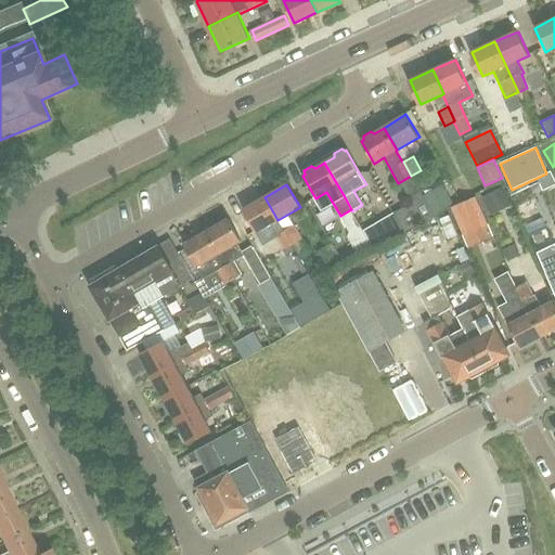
[(442,188),(423,198),(434,217),(453,206),(442,188)]
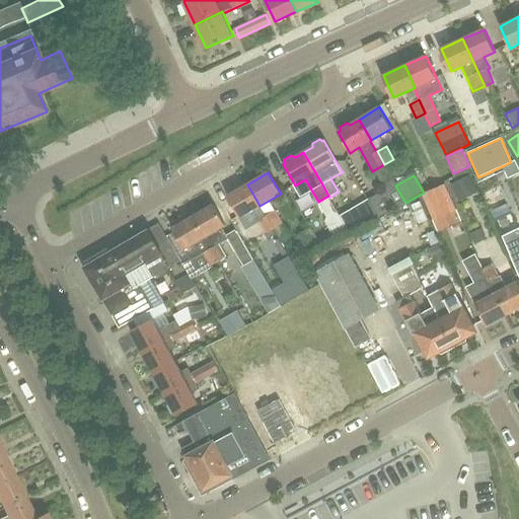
[(477,194),(469,176),(450,186),(458,203),(477,194)]
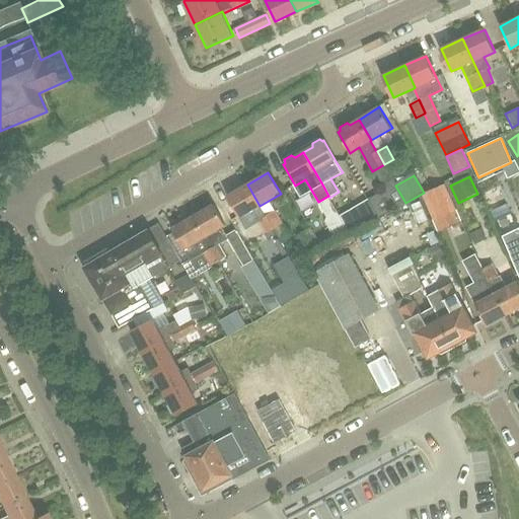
[(260,206),(247,184),(227,197),(239,218),(250,211),(256,222),(258,221),(266,234),(274,229),(267,216),(266,217),(260,206)]
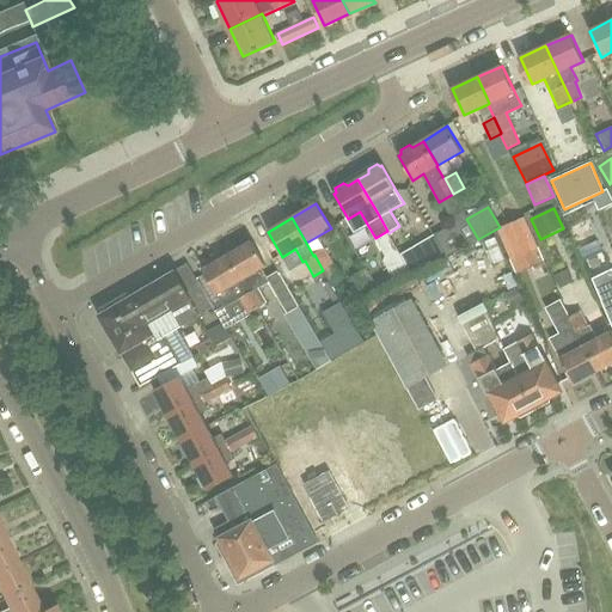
[(433,237),(446,257),(478,239),(466,219),(466,218),(433,237)]
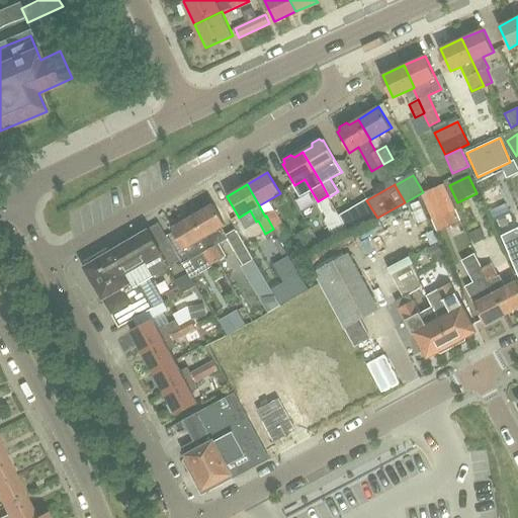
[(457,223),(441,185),(423,193),(438,231),(457,223)]
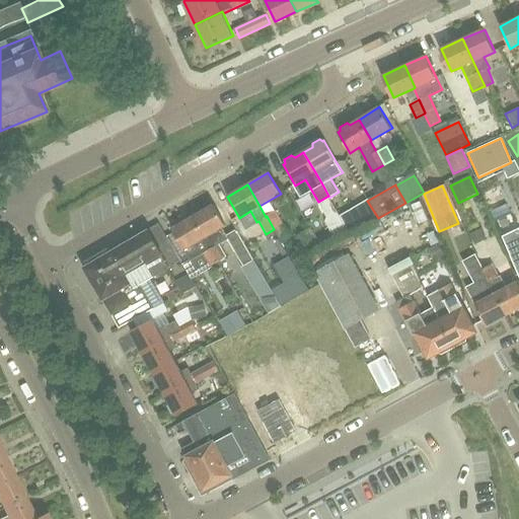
[(361,228),(378,218),(367,201),(351,210),(361,228)]
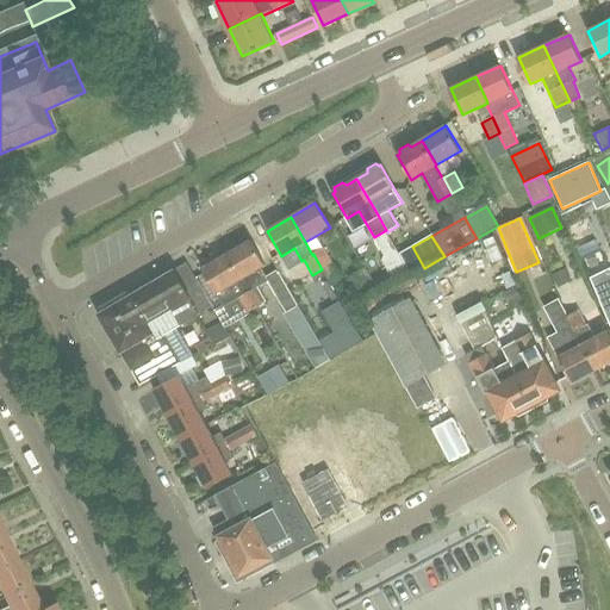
[(250,241),(226,255),(257,306),(266,302),(257,287),(268,281),(266,277),(261,268),(266,266),(250,241)]
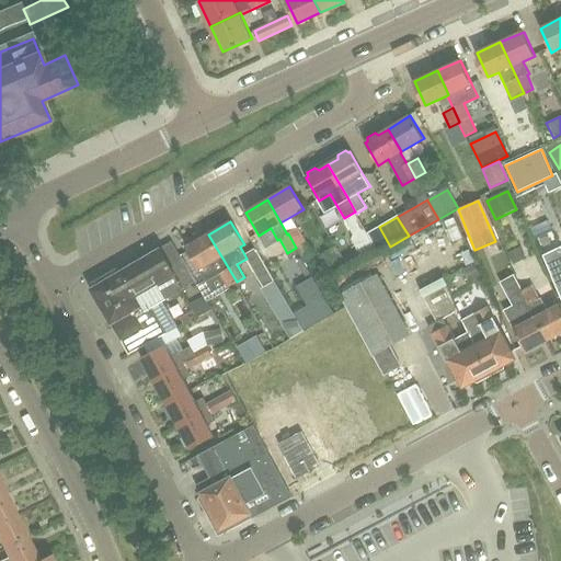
[(288,233),(296,248),(305,243),(296,229),(288,233)]
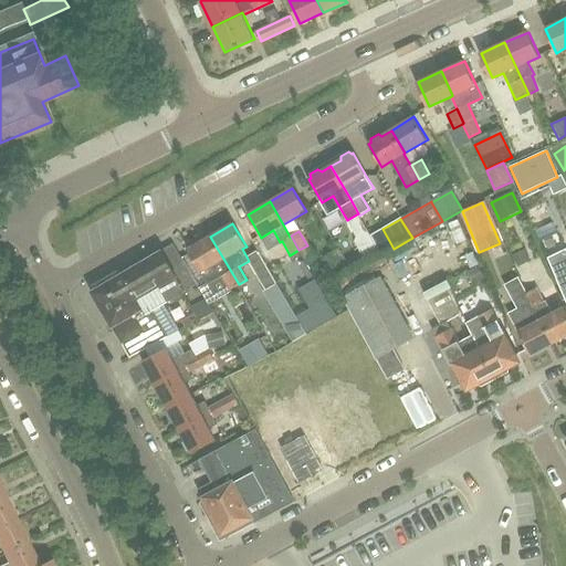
[(378,251),(367,231),(356,237),(355,242),(364,259),(378,251)]
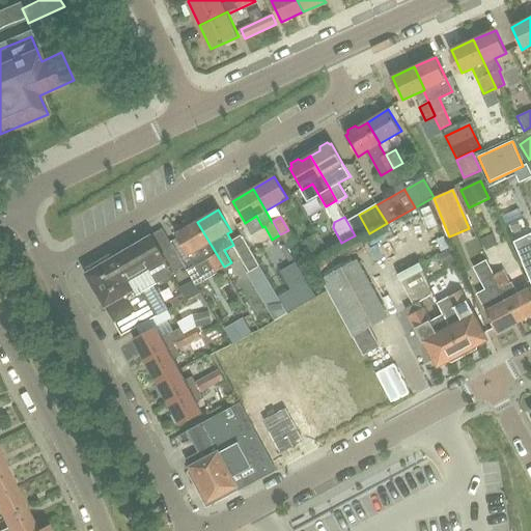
[(197,222),(175,234),(189,256),(195,267),(206,260),(214,273),(224,267),(197,222)]
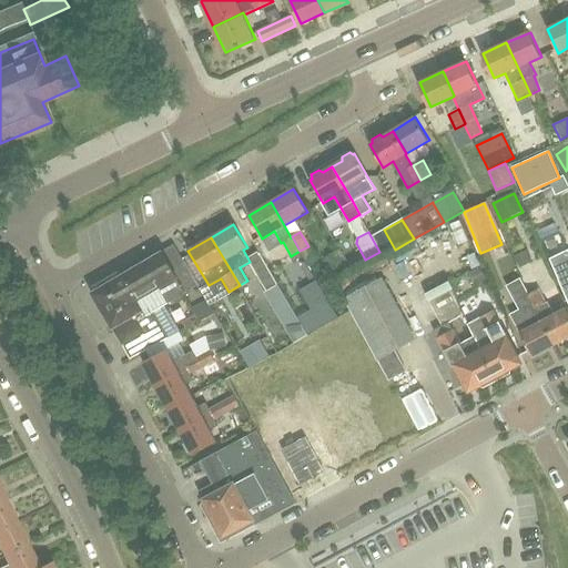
[(198,285),(173,245),(122,275),(145,316),(138,320),(145,332),(144,332),(145,333),(160,324),(153,312),(198,285)]
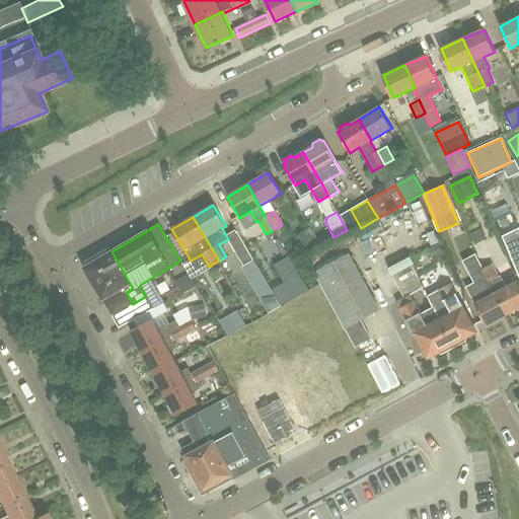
[(321,247),(309,229),(298,236),(310,254),(321,247)]
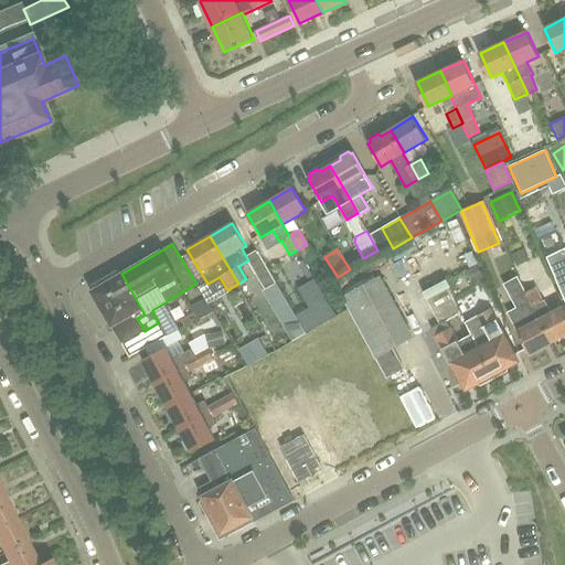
[(529,262),(523,249),(511,255),(516,267),(529,262)]
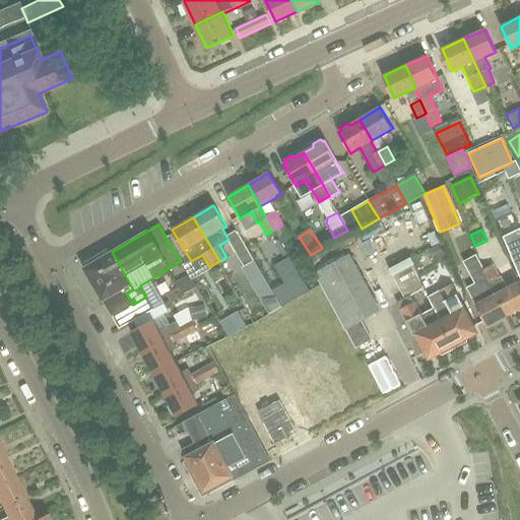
[(519,232),(519,231),(505,238),(513,257),(519,253),(519,232)]
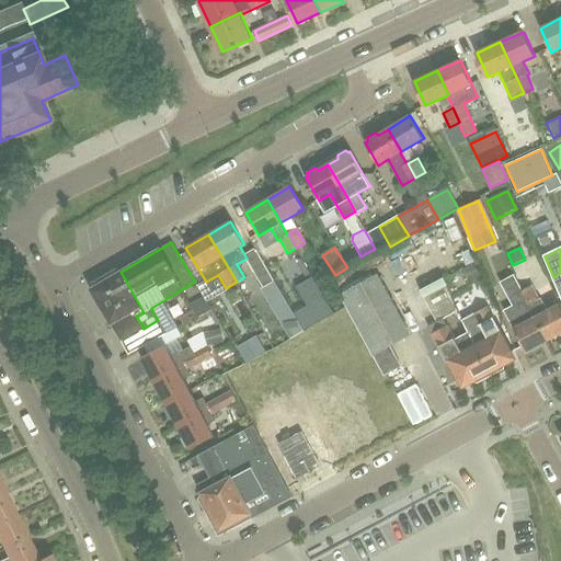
[(537,259),(529,262),(539,283),(548,278),(537,259)]
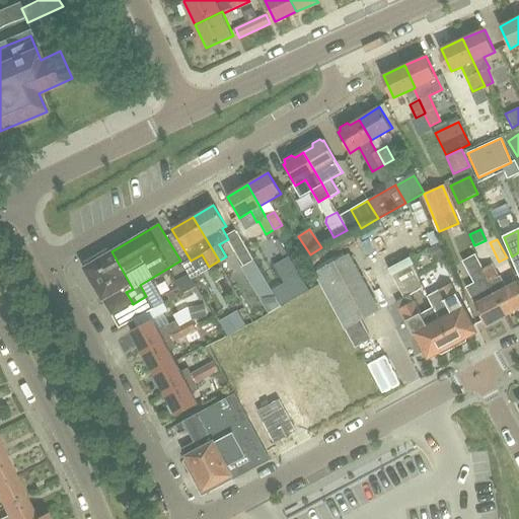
[(443,254),(439,245),(429,250),(433,260),(443,254)]
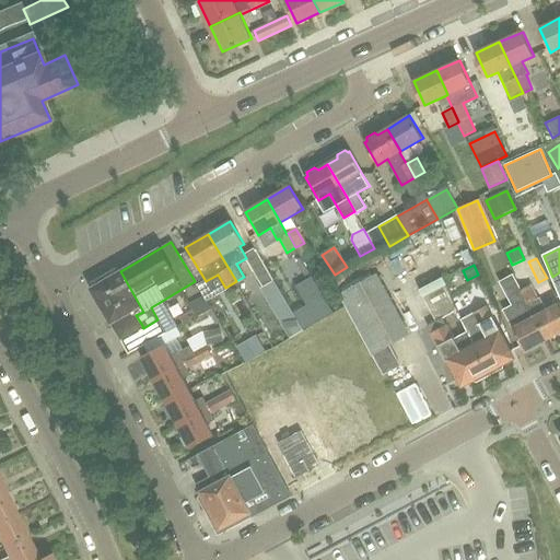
[(143,312),(120,271),(90,289),(111,325),(112,324),(121,340),(142,327),(143,327),(136,315),(143,312)]
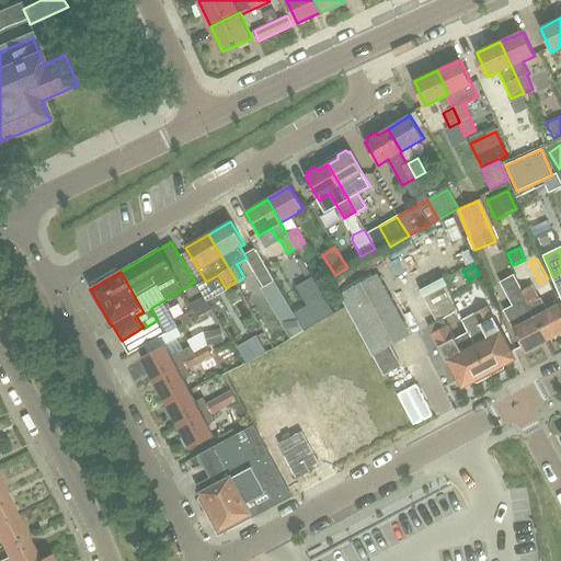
[(268,273),(258,279),(263,289),(274,282),(268,273)]
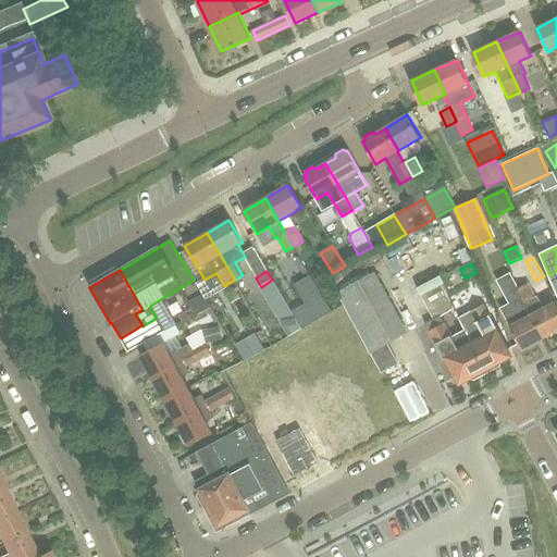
[(403,334),(370,275),(337,293),(345,306),(368,347),(367,347),(381,372),(397,362),(386,343),(403,334)]
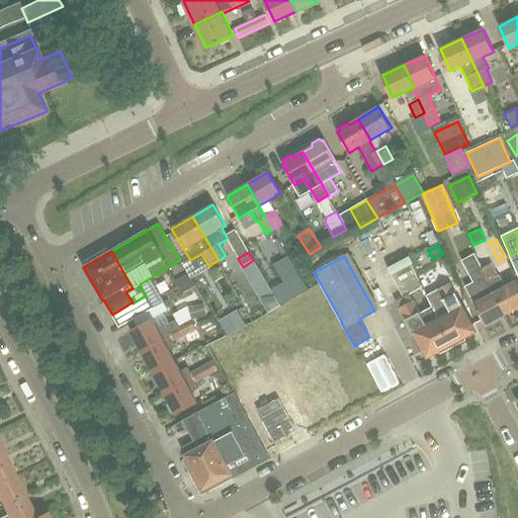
[(505,315),(486,278),(481,269),(475,257),(464,263),(476,283),(468,287),(477,303),(473,305),(485,326),(495,320),(505,315)]
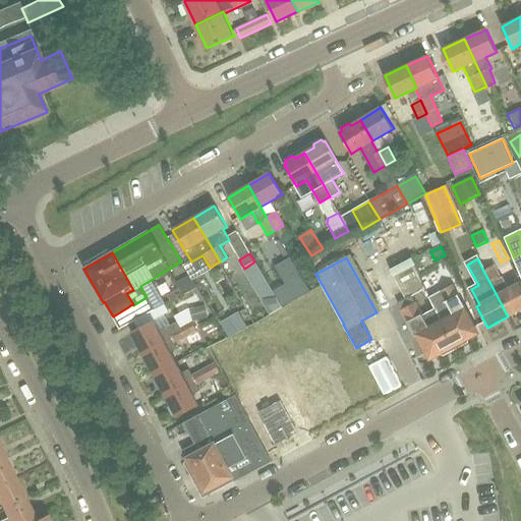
[(399,288),(419,277),(413,265),(392,276),(399,288)]
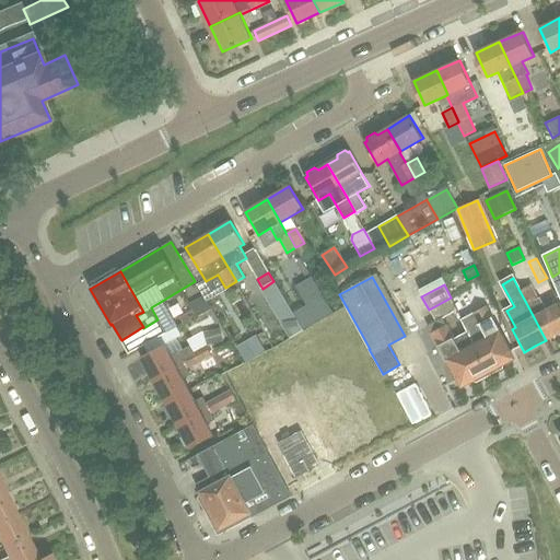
[(559,331),(559,310),(557,305),(545,312),(531,284),(520,291),(525,301),(546,340),(559,331)]
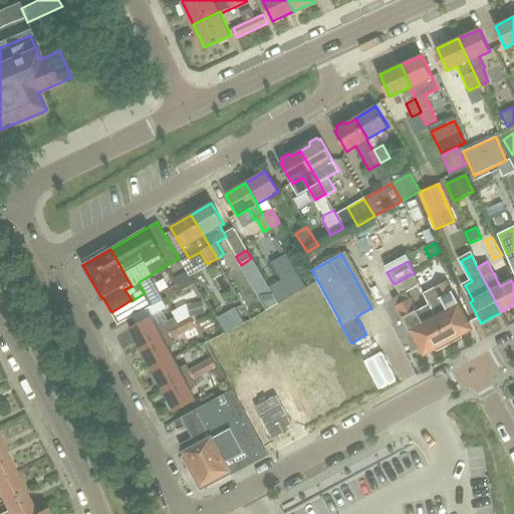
[(277,302),(305,286),(297,272),(269,289),(277,302)]
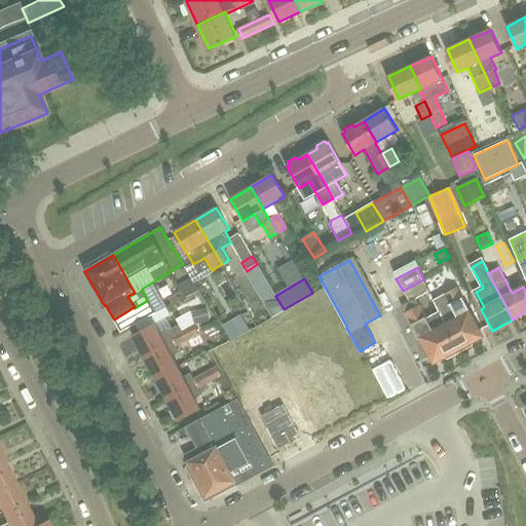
[(428,292),(423,279),(403,291),(409,302),(415,299),(428,292)]
